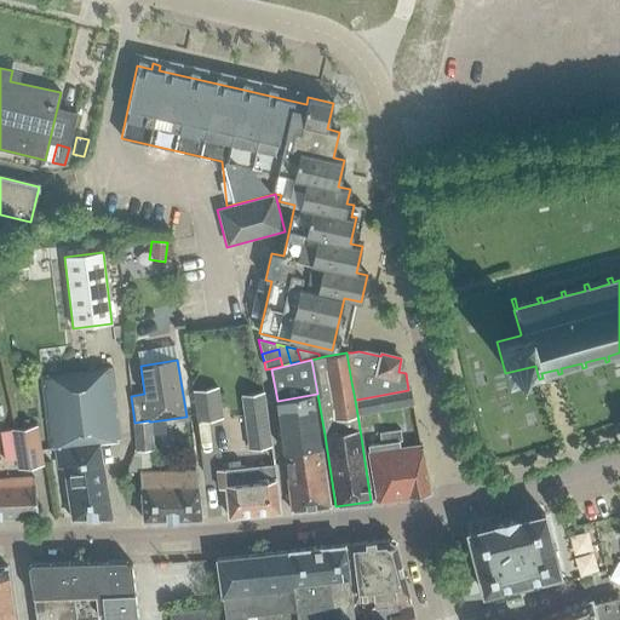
[(64,468),(72,520),(112,520),(98,443),(119,440),(112,368),(40,377),(47,432),(51,431),(52,448),(55,448),(58,469),(64,468)]
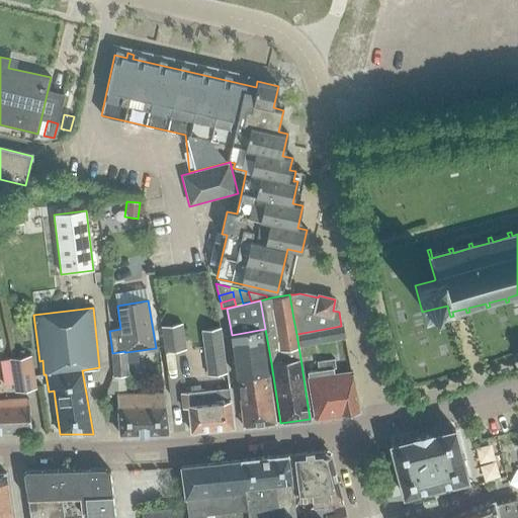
[(162,328),(165,352),(185,349),(181,325),(162,328)]
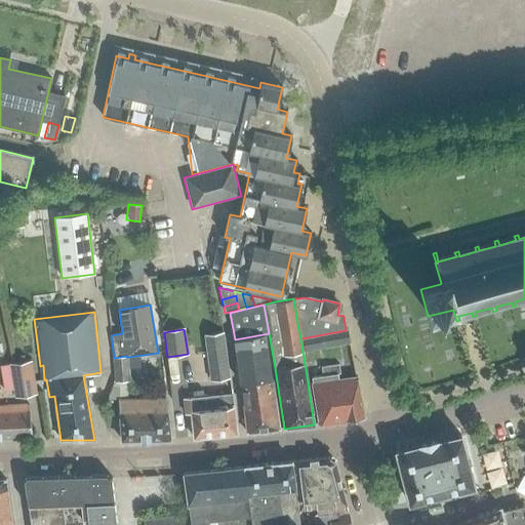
[(348,329),(346,330),(301,338),(304,352),(350,342),(348,329)]
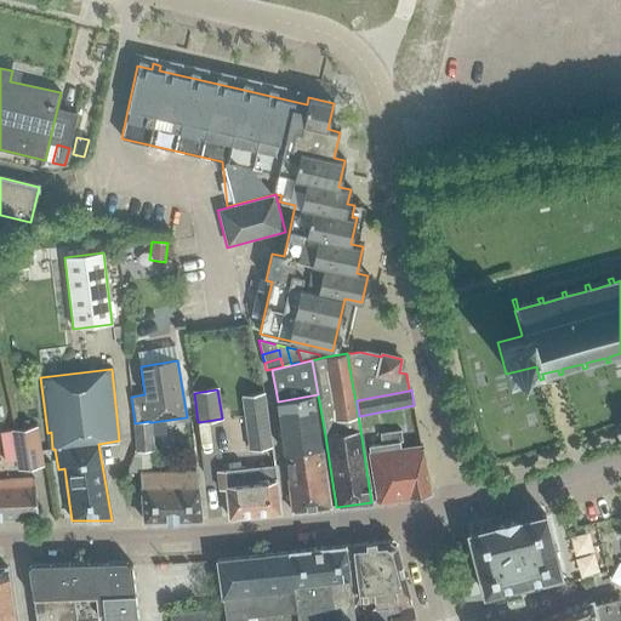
[(240,397),(248,451),(272,448),(265,393),(240,397)]
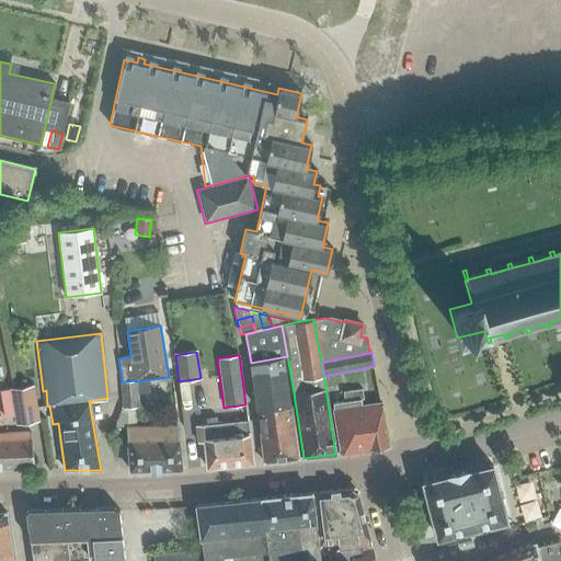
[(289,405),(282,357),(251,364),(256,396),(263,462),(298,459),(289,405)]
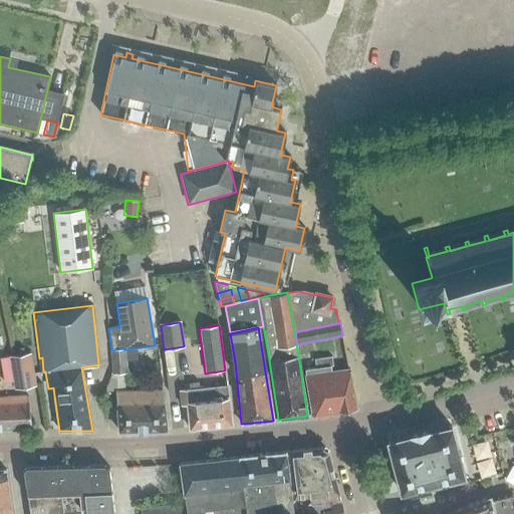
[(110,350),(111,374),(127,373),(125,349),(123,349),(111,350),(110,350)]
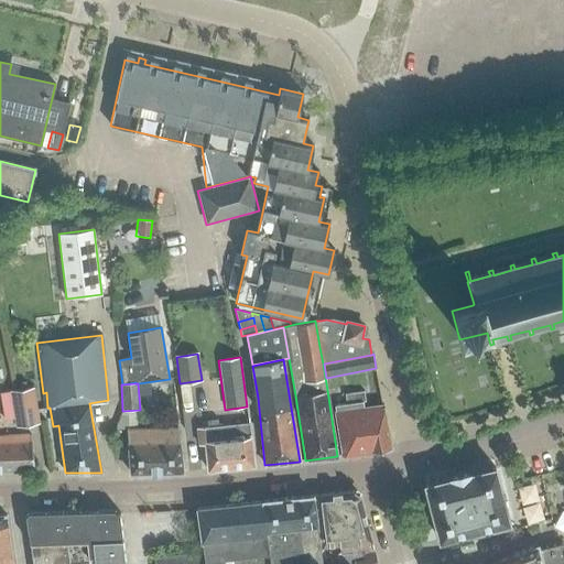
[(9,391),(15,427),(40,423),(34,388),(9,391)]
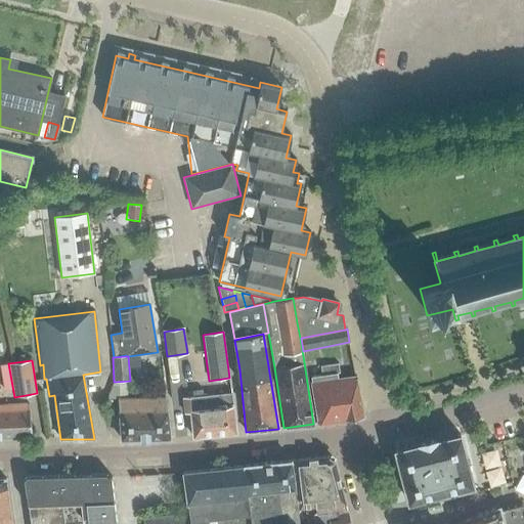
[(321,376),(311,377),(318,424),(364,418),(356,377),(354,377),(354,378),(338,381),(338,375),(340,374),(339,364),(320,366),(321,376)]
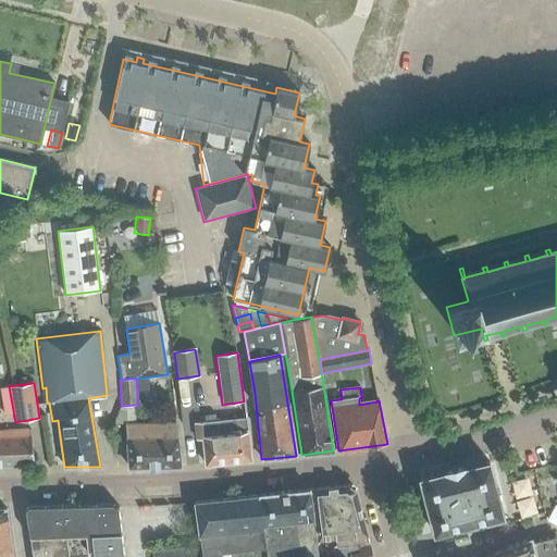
[(195,422),(196,440),(202,438),(206,466),(251,460),(246,418),(215,421),(215,415),(205,416),(205,421),(195,422)]
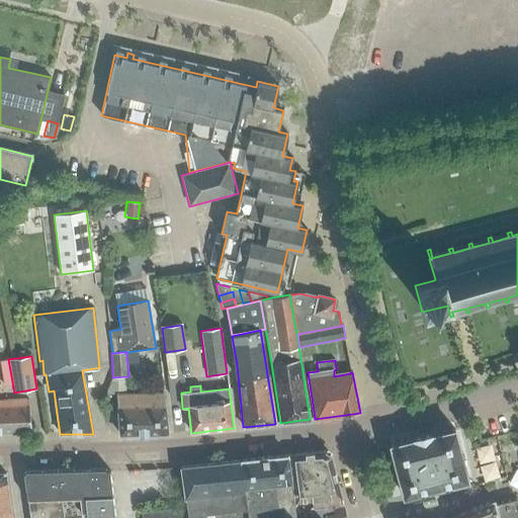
[(165,407),(164,393),(116,394),(117,408),(119,435),(168,434),(165,407)]
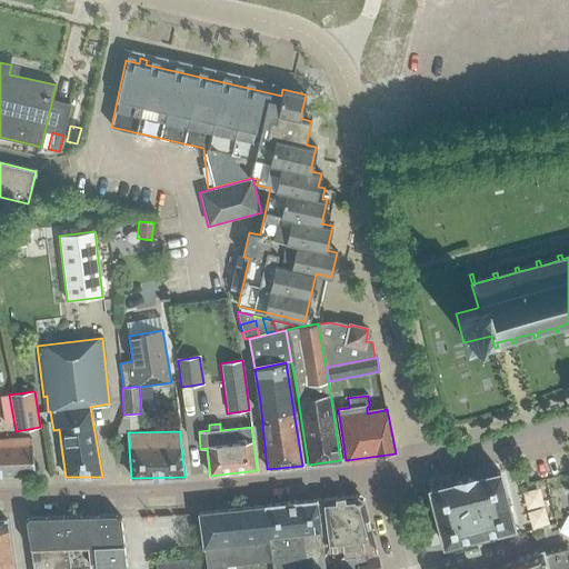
[(0,476),(35,475),(31,439),(0,440),(0,476)]
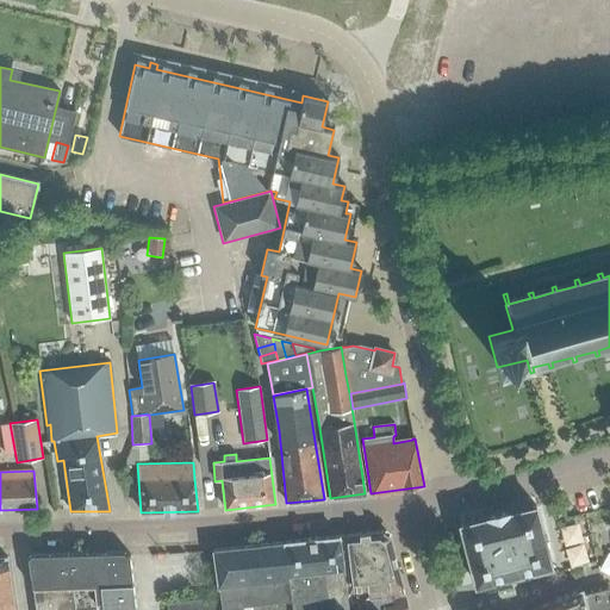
[(551,566),(535,506),(460,524),(475,584),(551,566)]
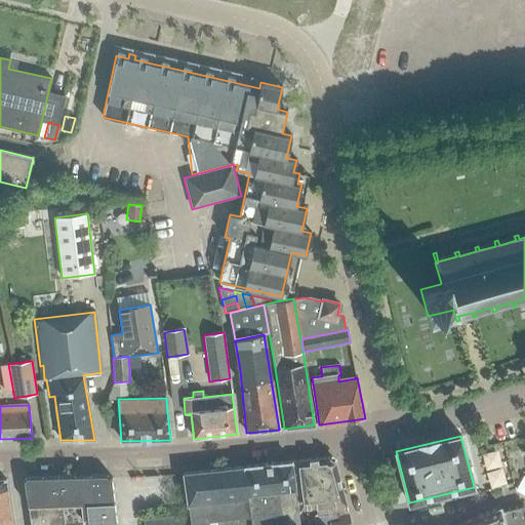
[(329,457),(291,461),(298,508),(316,507),(317,513),(347,510),(334,461),(329,457)]
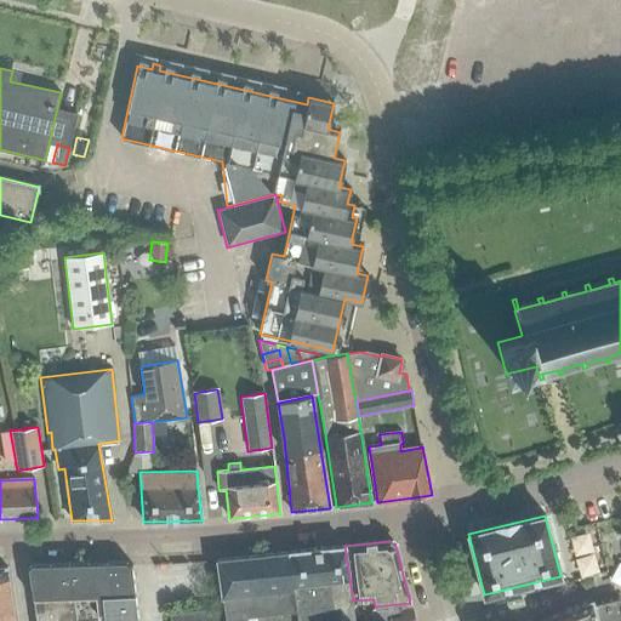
[(354,620),(353,600),(345,546),(289,552),(290,552),(217,560),(223,607),(170,614),(170,620),(354,620)]
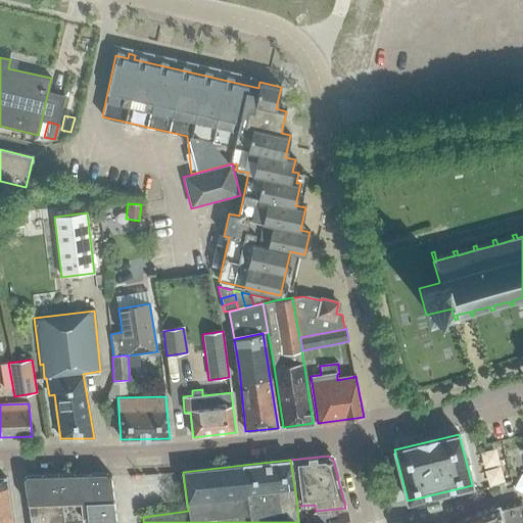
[(115,522),(110,476),(110,475),(24,477),(28,505),(28,504),(30,522),(115,522)]
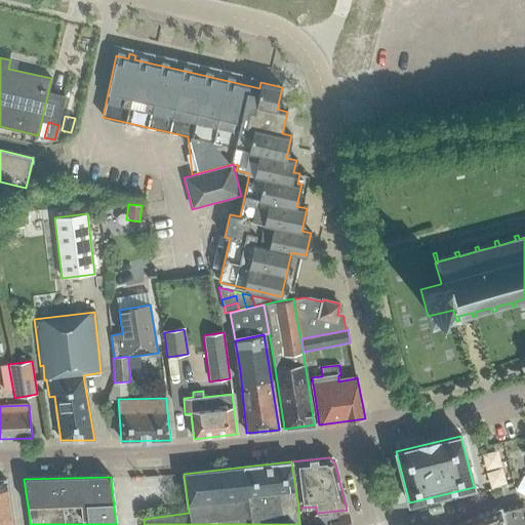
[(0,480),(0,524),(9,524),(6,480),(0,480)]
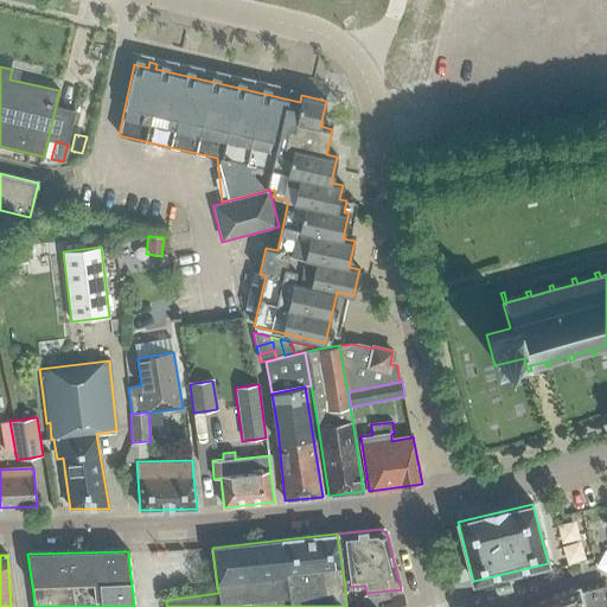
[(606,606),(606,585),(606,583),(581,590),(579,585),(530,605),(530,606),(606,606)]
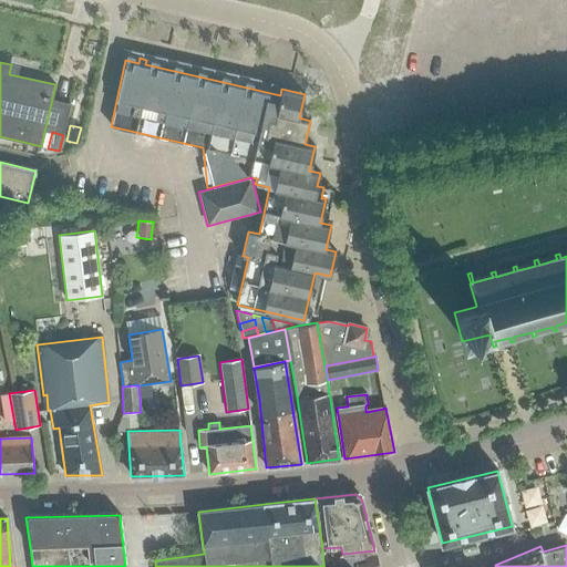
[(352,559),(353,566),(378,566),(375,555),(352,559)]
